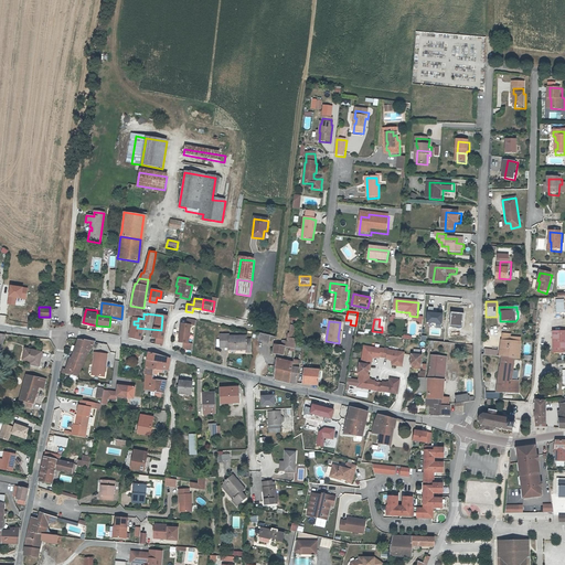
[(287,338),(296,339),(297,334),(297,328),(298,327),(289,326),(288,333),(287,333),(287,338)]
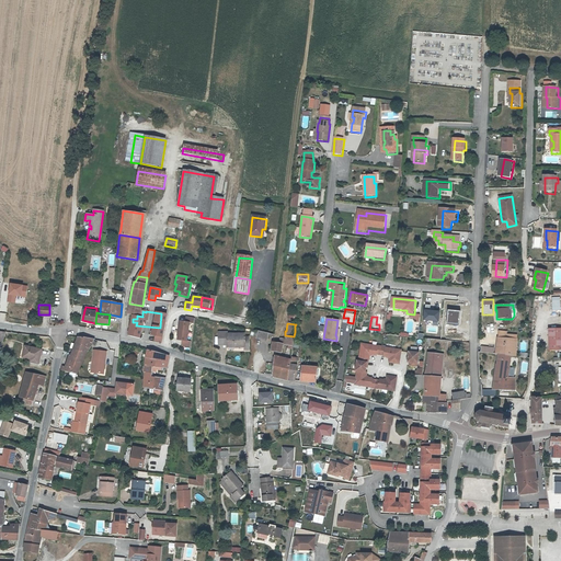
[(181,329),(181,336),(191,338),(191,330),(181,329)]
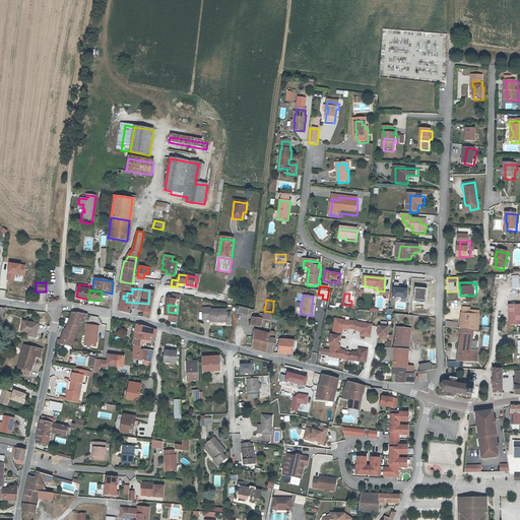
[(152,309),(149,308),(148,312),(143,311),(142,317),(143,317),(147,318),(150,319),(151,312),(152,309)]
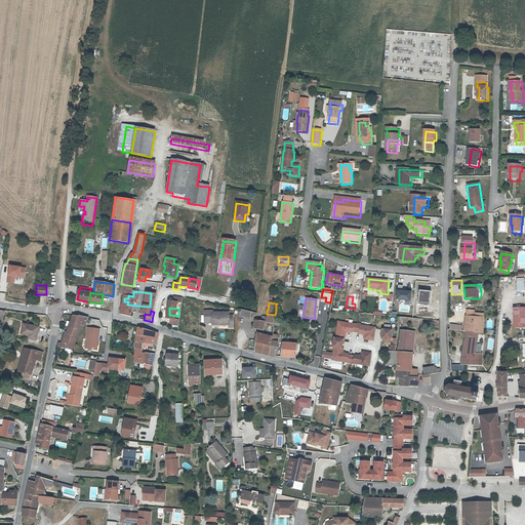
[(514,331),(524,331),(524,311),(514,312),(514,331)]
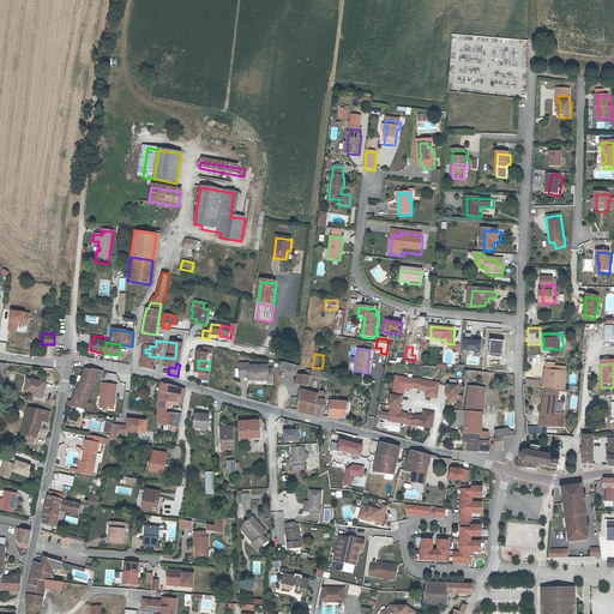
[(247,365),(247,377),(247,380),(266,380),(266,383),(271,383),(271,367),(266,368),(266,365),(247,365)]
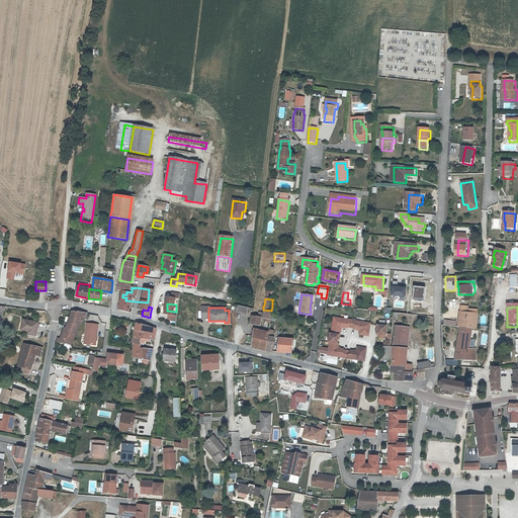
[(419,317),(428,318),(429,312),(395,309),(394,315),(419,317)]
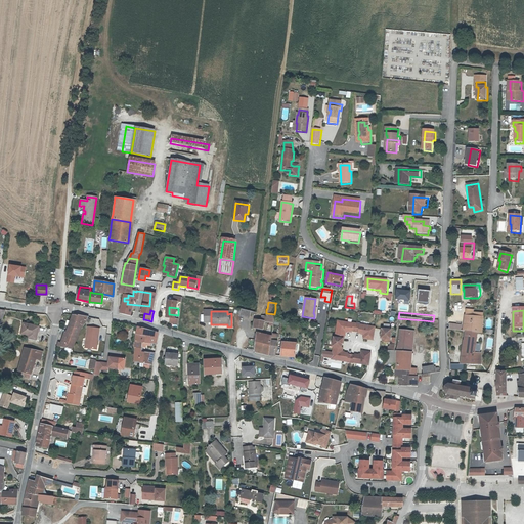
[(274,314),(266,313),(266,314),(265,320),(265,321),(268,322),(268,325),(272,326),(272,325),(274,314)]
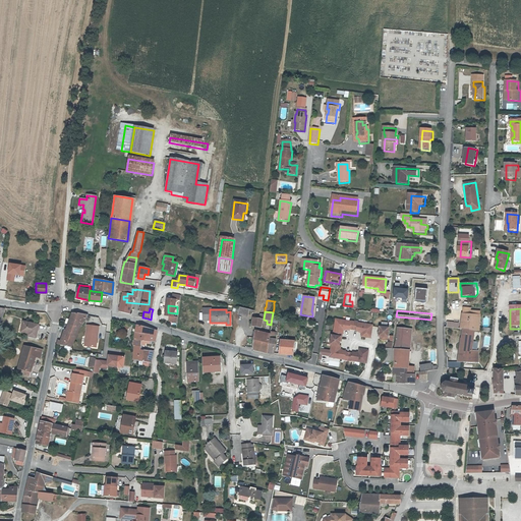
[(69,325),(81,327),(85,319),(87,317),(87,316),(88,315),(73,313),(72,320),(71,320),(69,325)]
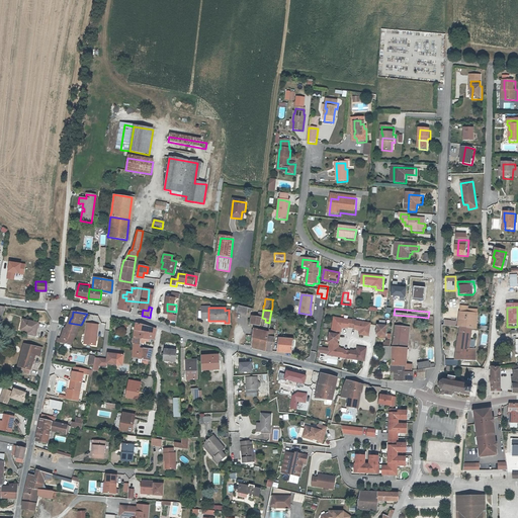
[(457,326),(459,326),(472,328),(477,328),(478,313),(459,312),(457,326)]
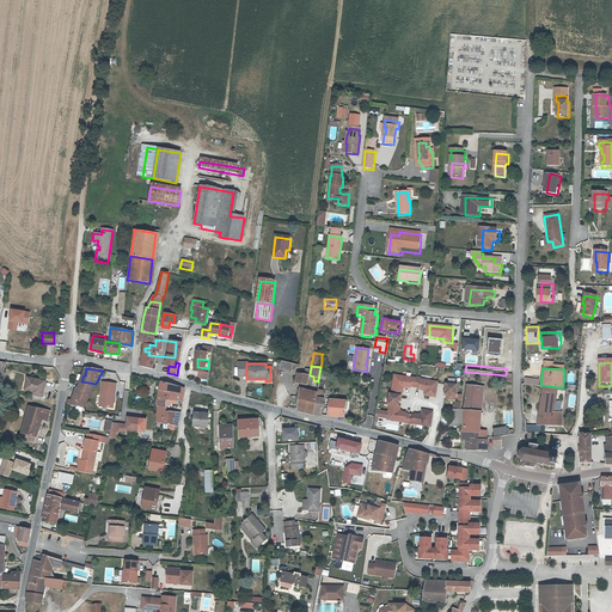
[(307,375),(297,374),(297,375),(295,383),(306,385),(307,375)]
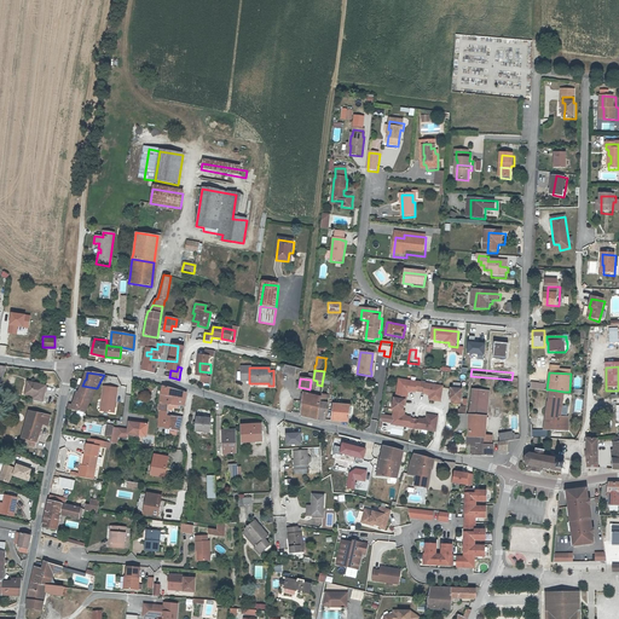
[(429,399),(440,401),(443,386),(426,383),(416,381),(416,382),(399,379),(397,393),(398,394),(397,398),(394,398),(392,409),(394,409),(391,423),(409,427),(417,428),(435,432),(438,416),(427,415),(426,420),(418,418),(418,420),(410,418),(410,417),(403,416),(404,410),(403,410),(404,400),(406,400),(406,395),(408,391),(415,392),(415,391),(423,392),(423,393),(431,394),(429,399)]
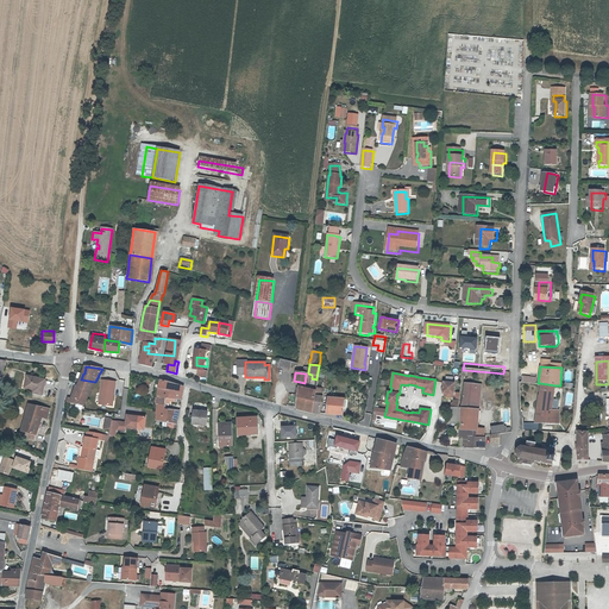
[(32,385),(32,388),(31,391),(41,393),(44,378),(26,375),(24,384),(32,385)]
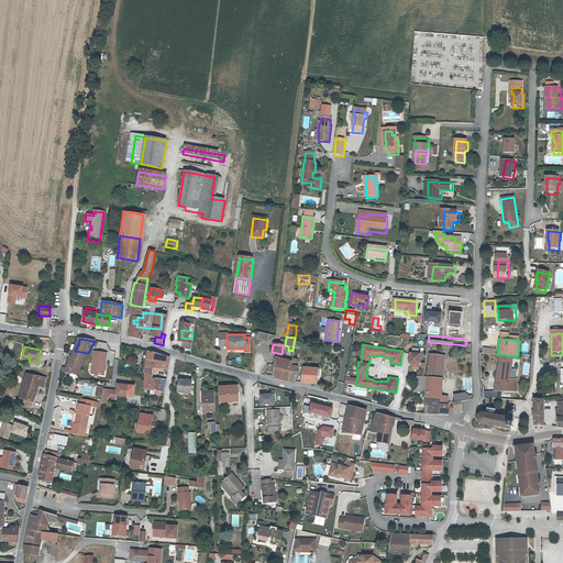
[(69,370),(67,368),(66,372),(77,375),(79,372),(88,353),(75,351),(74,352),(73,355),(72,357),(72,360),(70,362),(70,365),(69,370)]
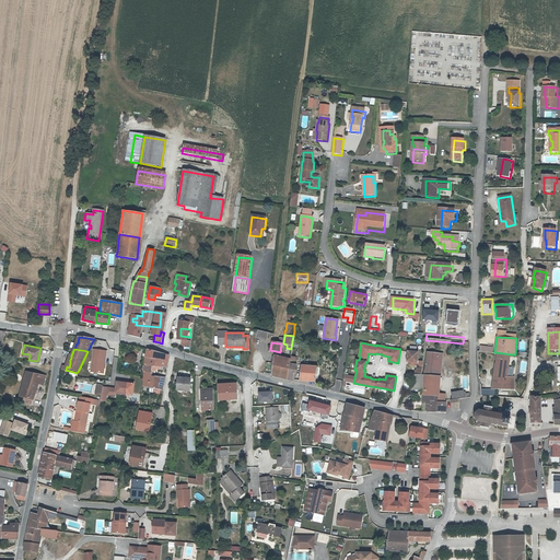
[(106,351),(94,350),(91,371),(103,373),(106,351)]
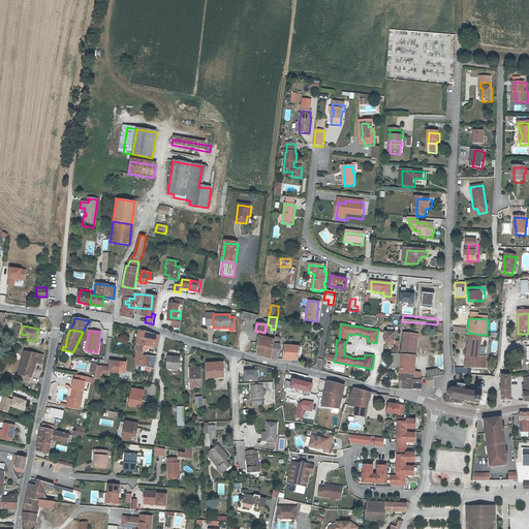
[(135,351),(142,351),(142,350),(143,348),(143,346),(147,346),(157,347),(159,336),(152,334),(142,332),(141,331),(138,331),(137,337),(136,343),(134,351),(135,351)]
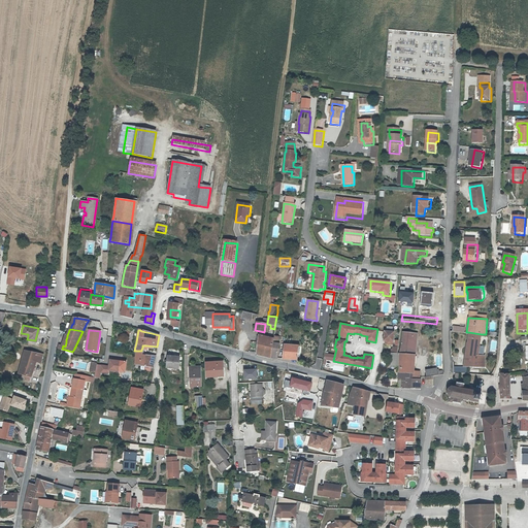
[(394,332),(385,331),(384,340),(386,341),(385,344),(393,345),(394,332)]
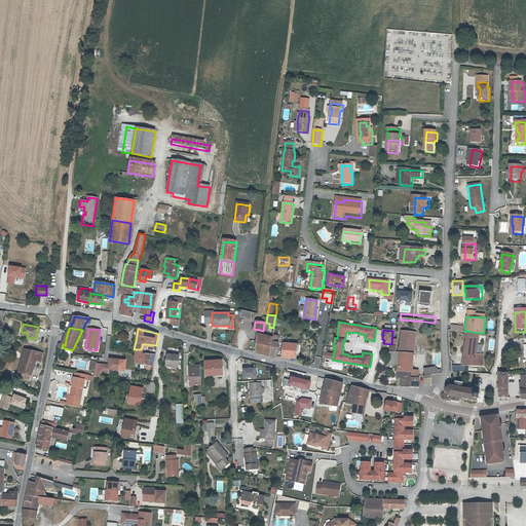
[(413,353),(415,332),(401,331),(401,334),(399,334),(398,339),(400,340),(398,353),(399,353),(399,360),(400,361),(400,366),(399,366),(398,371),(401,372),(401,377),(410,377),(411,378),(411,371),(412,353),(413,353)]
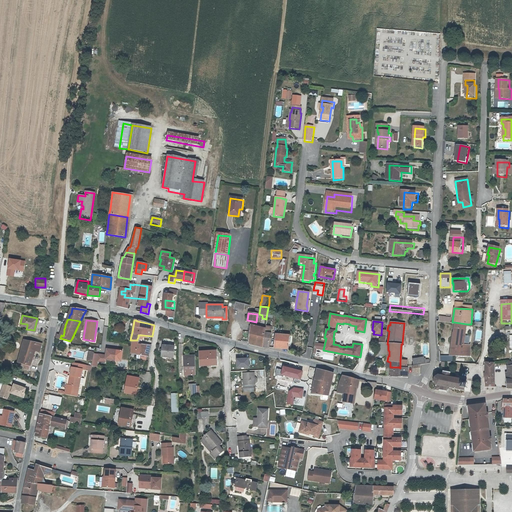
[(463,349),(464,344),(467,324),(454,322),(453,331),(456,332),(455,342),(452,342),(452,350),(463,349)]
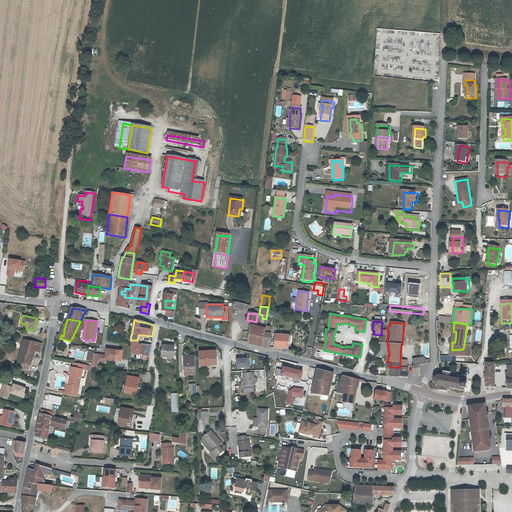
[(249,343),(262,347),(262,345),(263,336),(264,336),(264,333),(264,330),(265,328),(251,325),(249,343)]
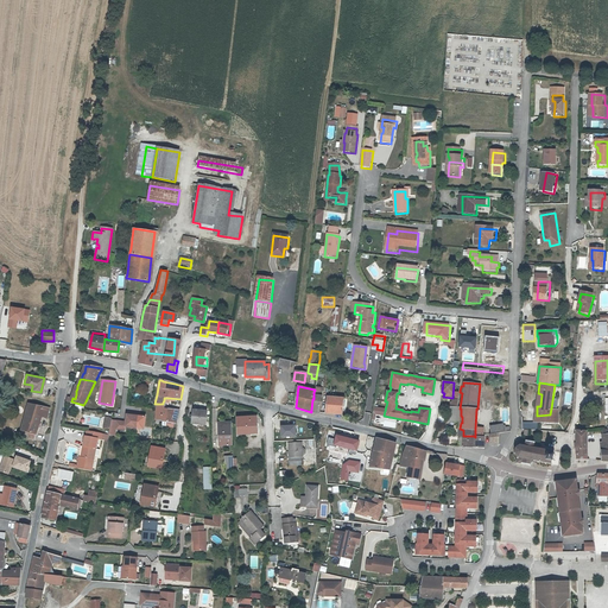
[(316,412),(318,412),(321,396),(320,396),(321,388),(315,387),(315,390),(314,392),(314,396),(314,399),(312,399),(311,410),(311,412),(316,412)]
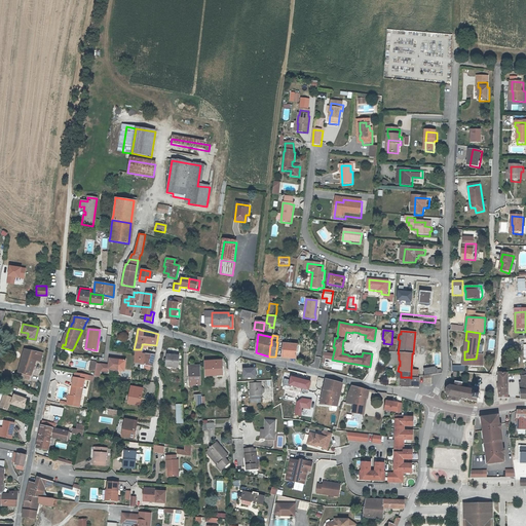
[(282,358),(296,359),(297,345),(288,344),(283,343),(282,357),(282,358)]
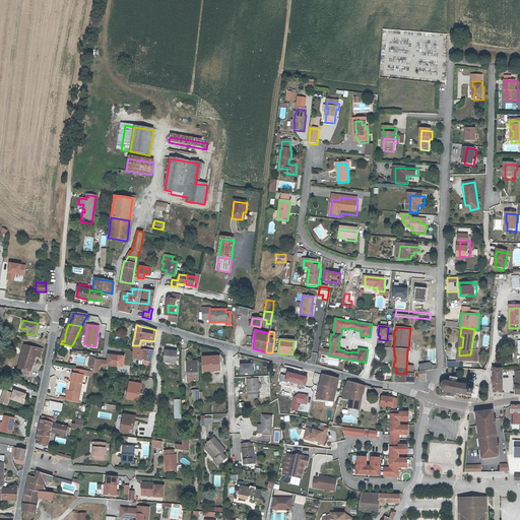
[(42,348),(24,345),(17,368),(22,369),(21,373),(29,376),(36,356),(41,358),(42,348)]
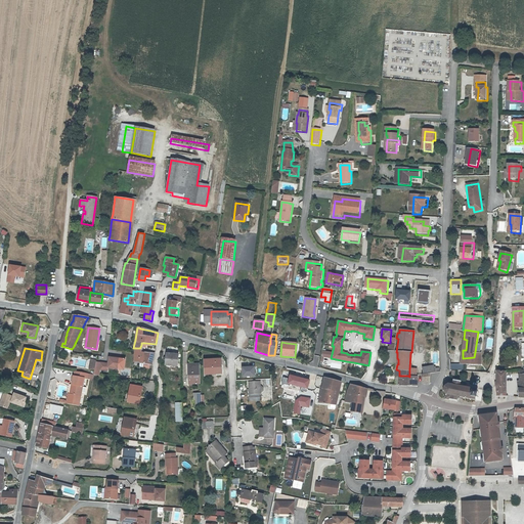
[(395,353),(395,351),(394,351),(387,350),(387,363),(395,363),(395,353)]
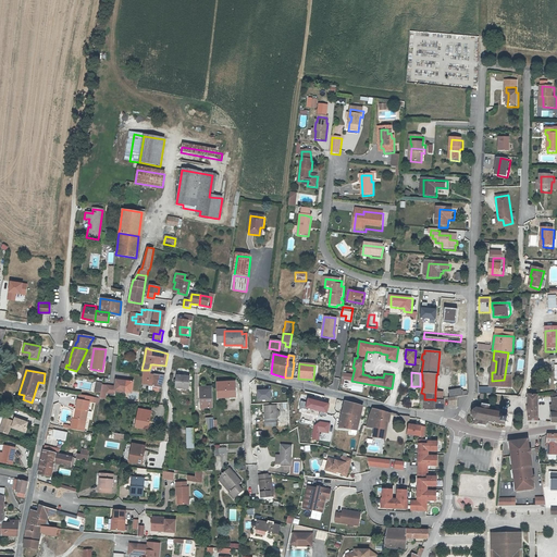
[(141,382),(141,383),(148,384),(147,385),(151,386),(151,390),(157,392),(158,387),(155,386),(158,375),(149,375),(143,374),(143,379),(141,382)]
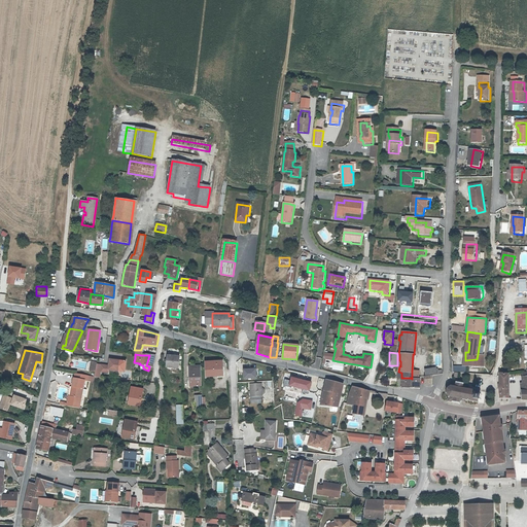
[(465,360),(464,360),(463,366),(483,365),(484,355),(478,354),(477,359),(465,360)]
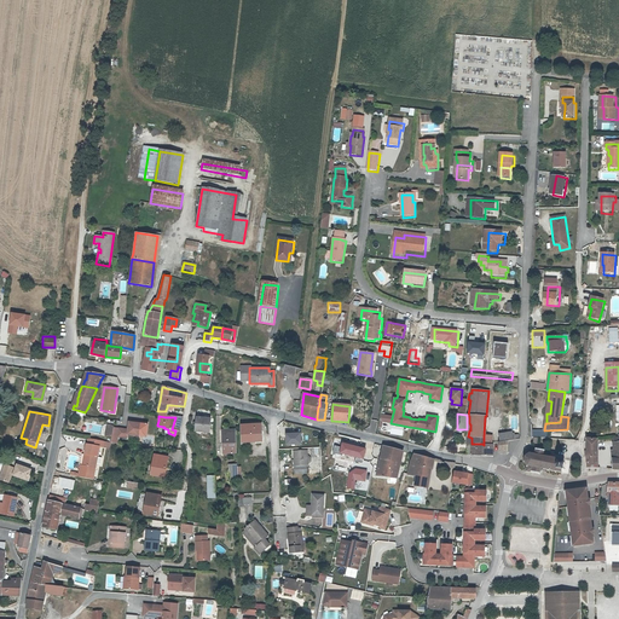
[(172,429),(175,431),(178,431),(183,418),(175,417),(172,429)]
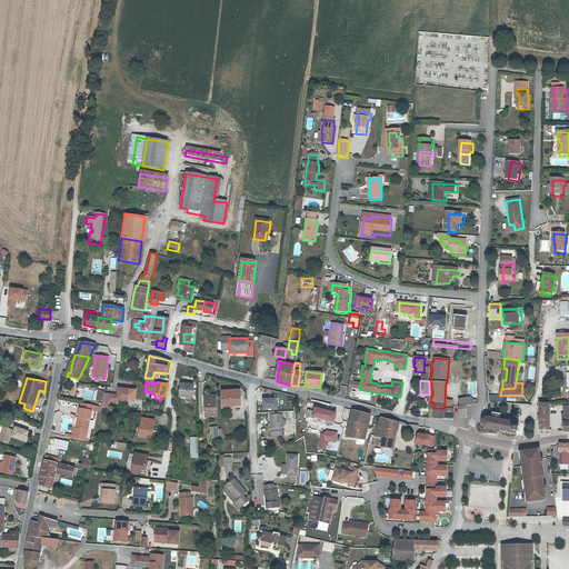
[(181,383),(180,396),(192,397),(193,385),(181,383)]
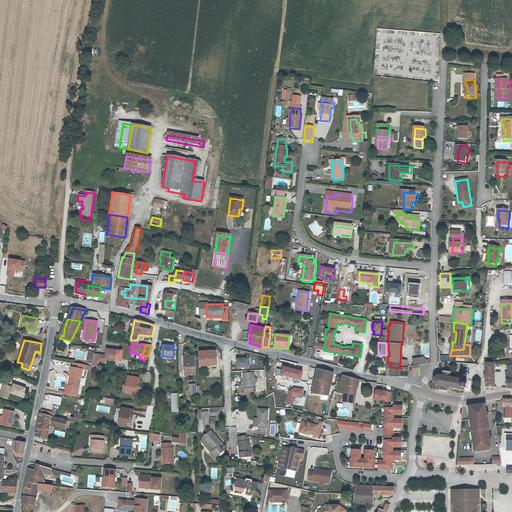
[(115,360),(116,350),(106,349),(106,356),(98,355),(97,361),(105,362),(105,359),(115,360)]
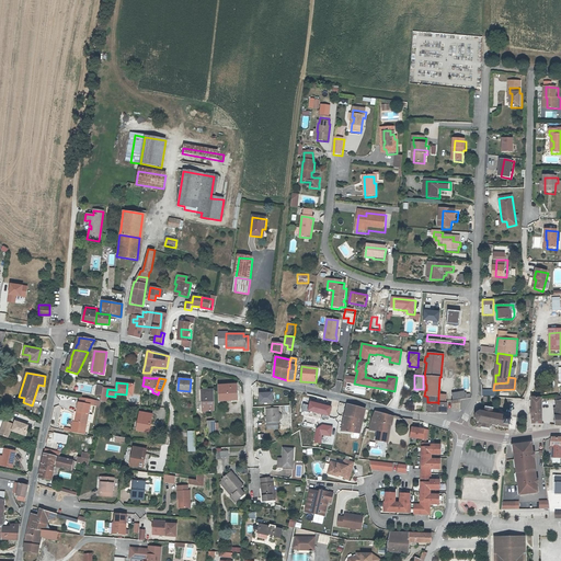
[(219,400),(237,399),(236,390),(237,390),(236,384),(218,385),(218,388),(219,390),(219,400)]
